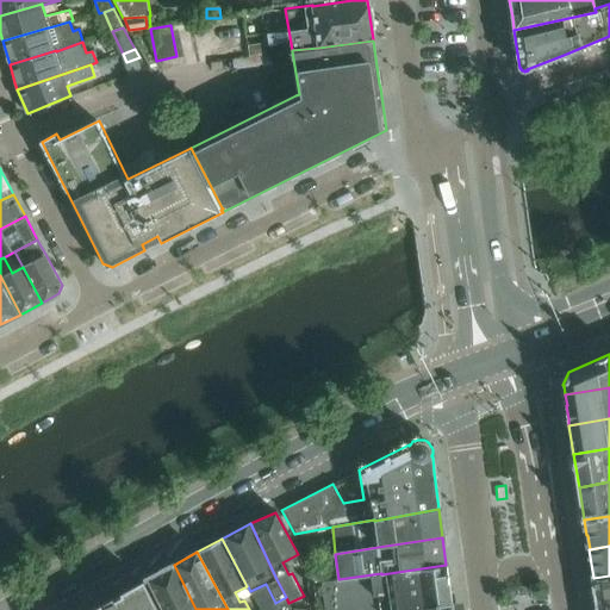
[(316,556),(303,561),(310,579),(322,576),(316,556)]
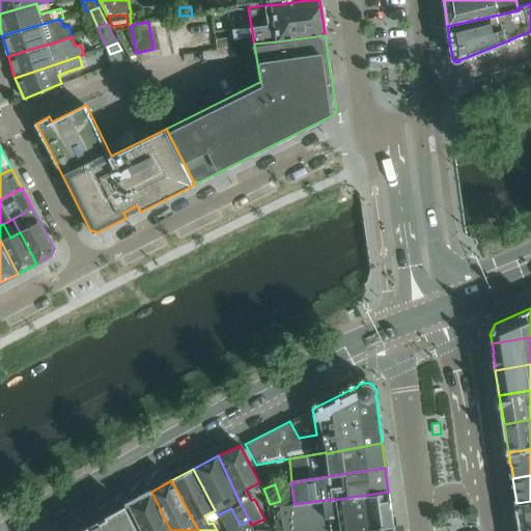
[(170,530),(151,492),(128,504),(142,530),(146,529),(146,530),(170,530)]
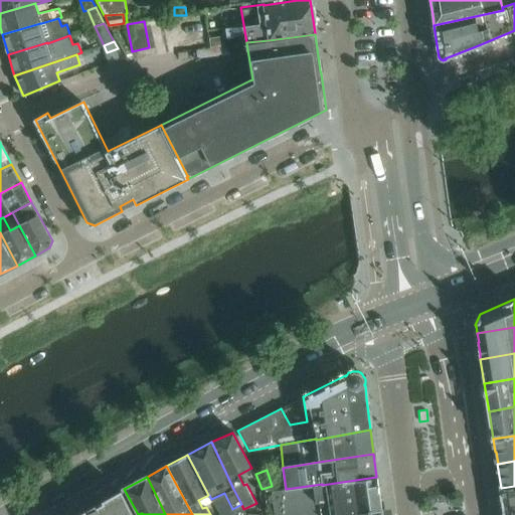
[(377,477),(376,477),(322,485),(322,484),(286,489),(272,491),(274,514),(341,514),(380,509),(381,509),(377,477)]
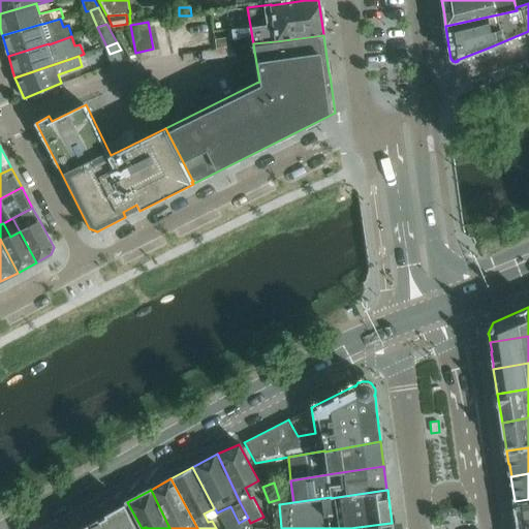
[(528,525),(528,499),(515,501),(520,527),(528,525)]
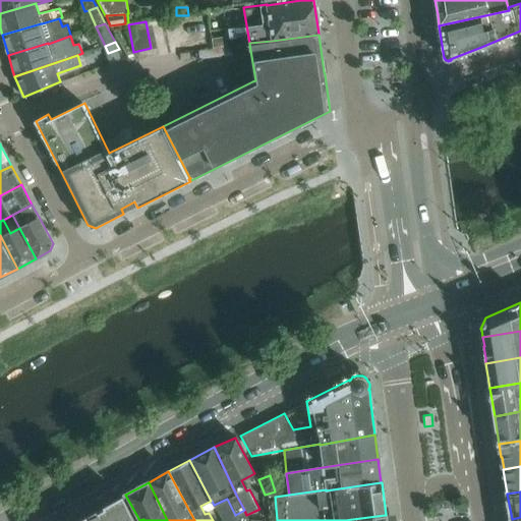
[(135,520),(122,497),(104,507),(105,509),(97,513),(96,512),(78,520),(135,520)]
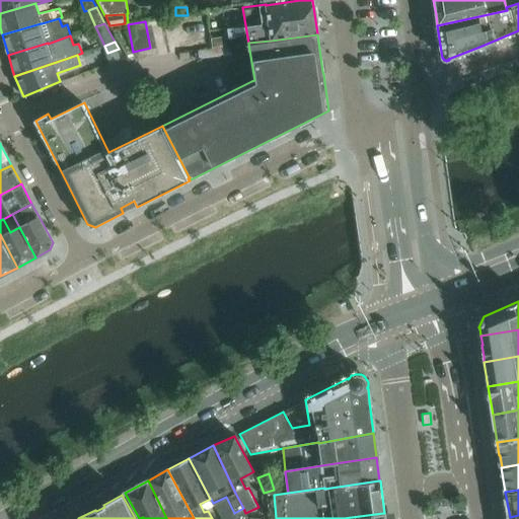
All buildings are outlined.
